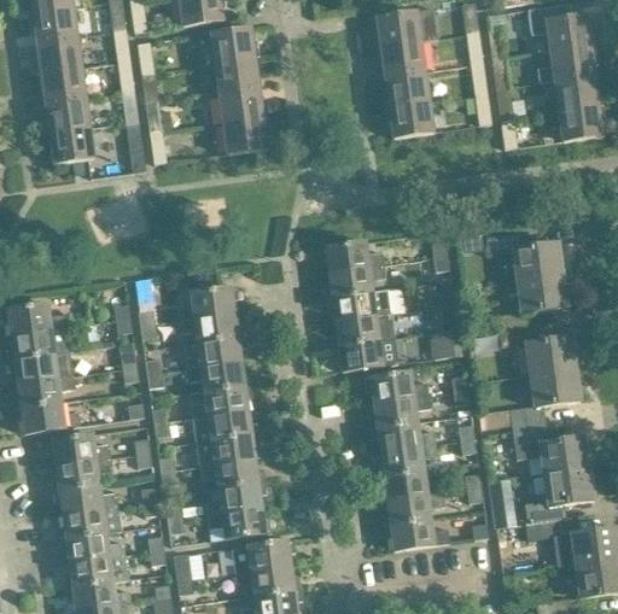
[(74,9),(73,0),(31,0),(34,13),(74,9)]
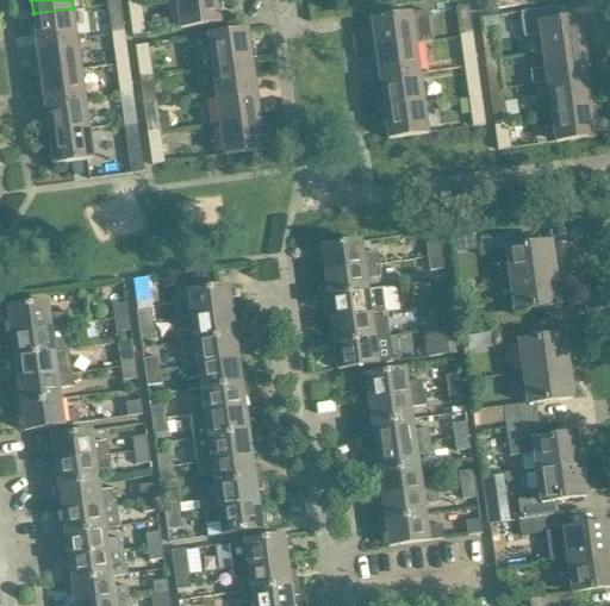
[(145,31),(141,0),(129,2),(132,33),(145,31)]
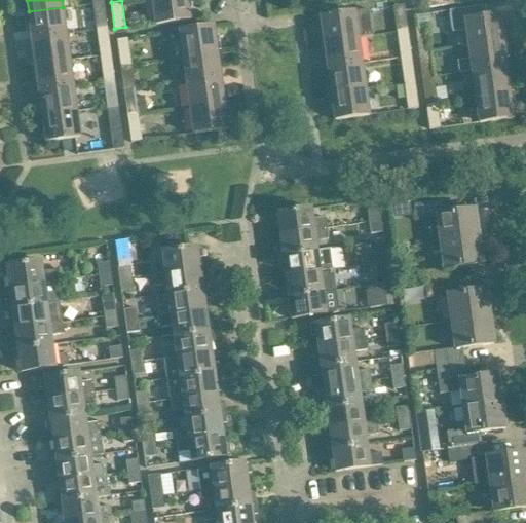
[(190,19),(187,0),(152,0),(155,24),(190,19)]
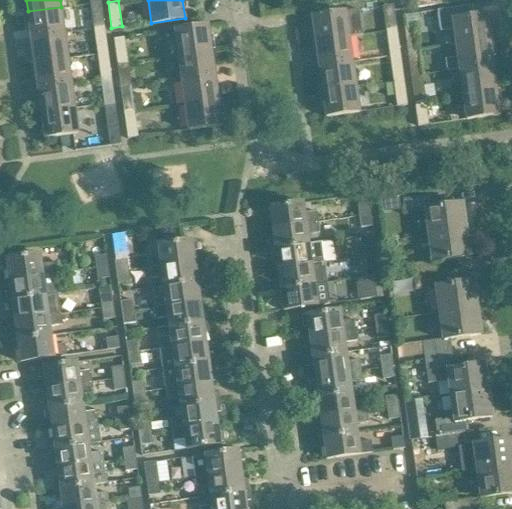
[(105,26),(101,1),(91,3),(94,28),(105,26)]
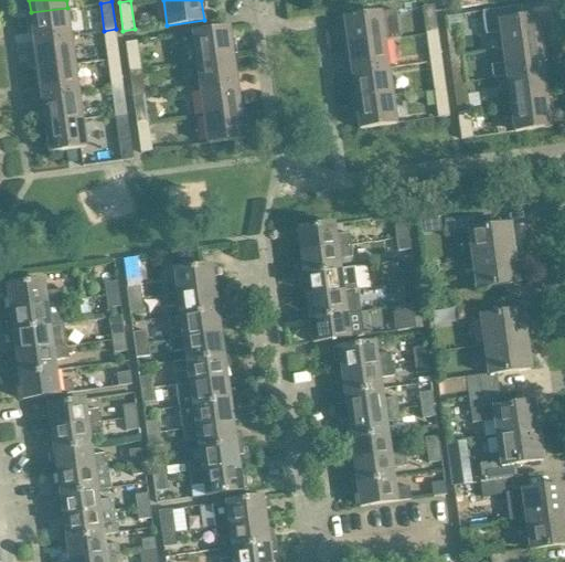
[(439,31),(435,3),(424,6),(427,33),(439,31)]
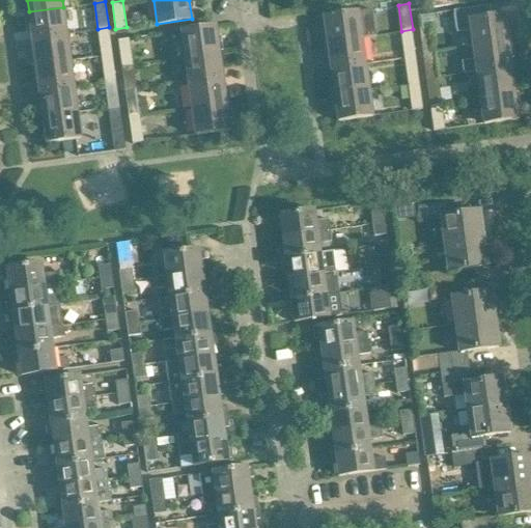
[(507,38),(504,14),(492,16),(490,4),(453,9),(456,31),(471,29),(473,44),(507,38)]
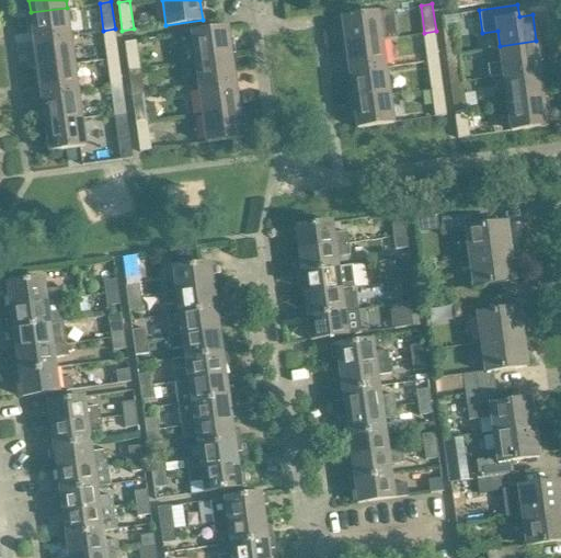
[(70,35),(67,8),(31,12),(34,40),(70,35)]
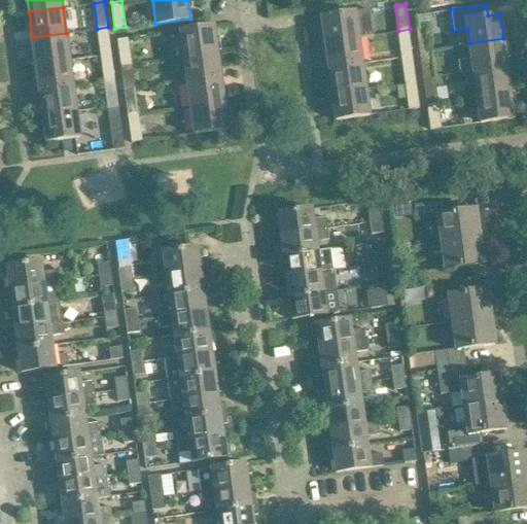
[(321,14),(325,41),(359,36),(356,9),(321,14)]
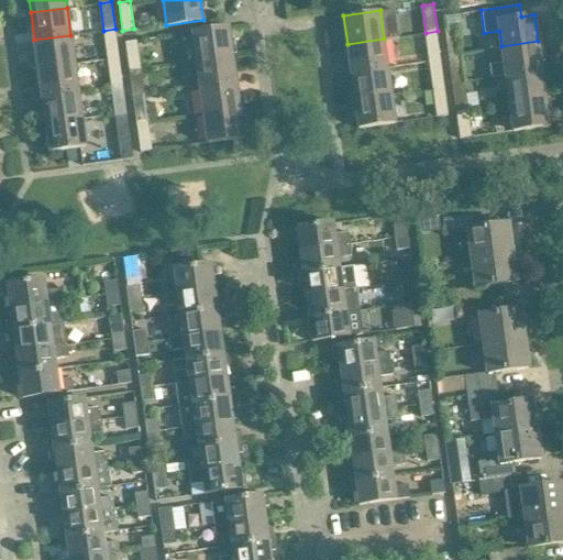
[(233,53),(229,25),(192,31),(197,58),(233,53)]
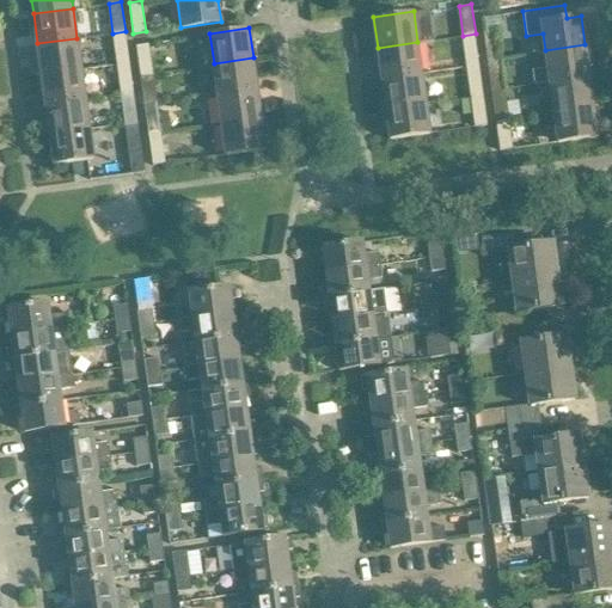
[(129,62),(126,31),(112,34),(117,63),(129,62)]
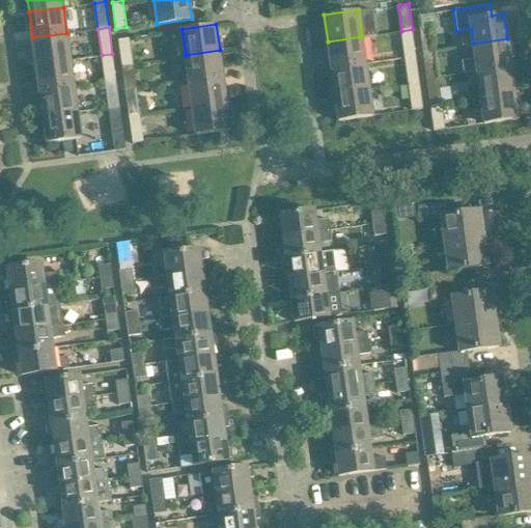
[(416,55),(413,29),(401,31),(406,57),(416,55)]
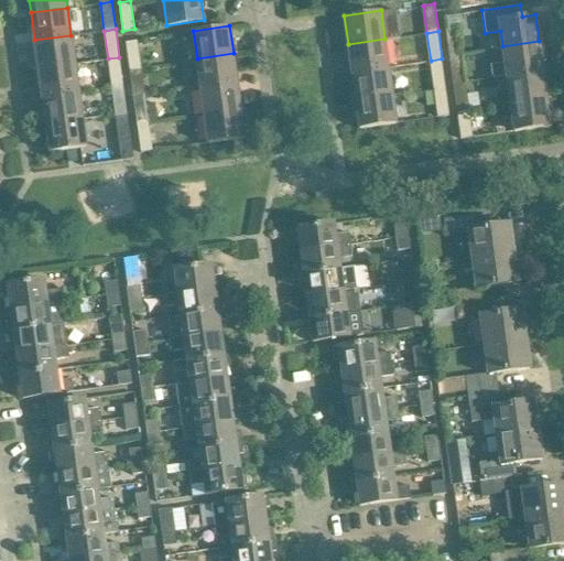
[(75,63),(71,35),(34,40),(39,67),(75,63)]
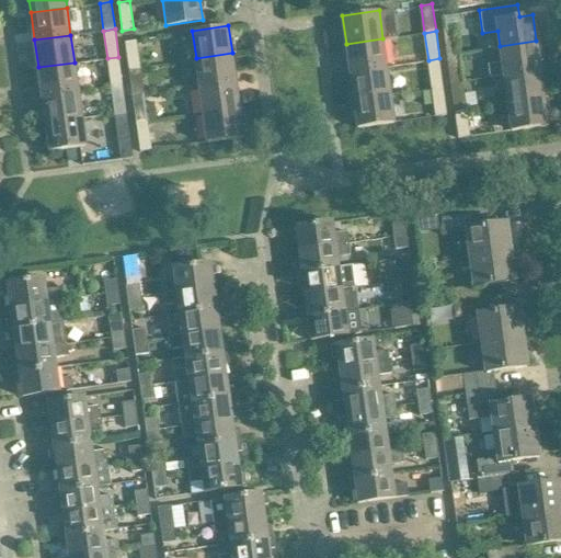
[(125,41),(128,68),(140,67),(137,38),(125,41)]
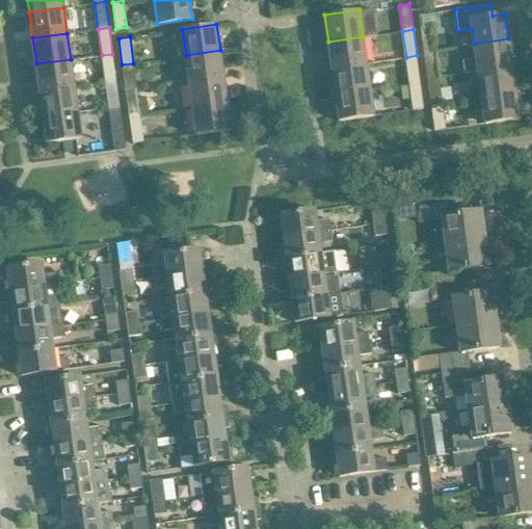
[(367,62),(363,36),(328,42),(331,68),(367,62)]
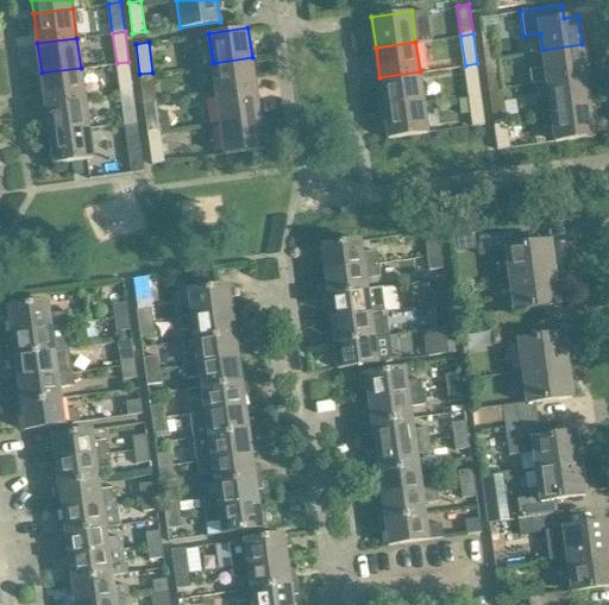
[(586,74),(582,44),(542,50),(546,80),(586,74)]
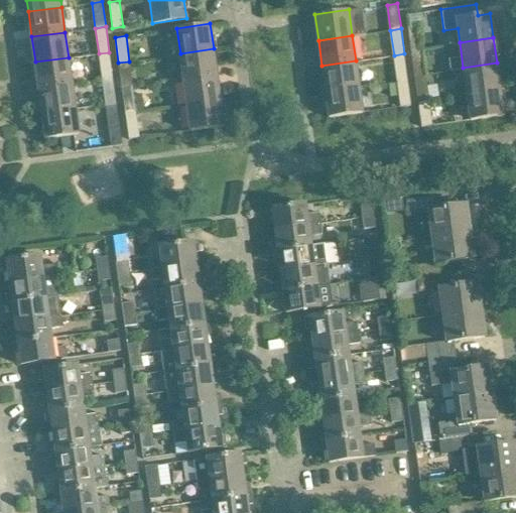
[(424,73),(421,47),(411,49),(415,75),(424,73)]
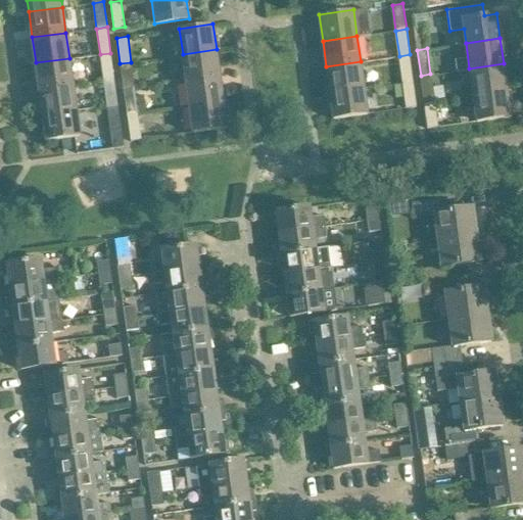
[(220,75),(217,49),(183,54),(186,80),(220,75)]
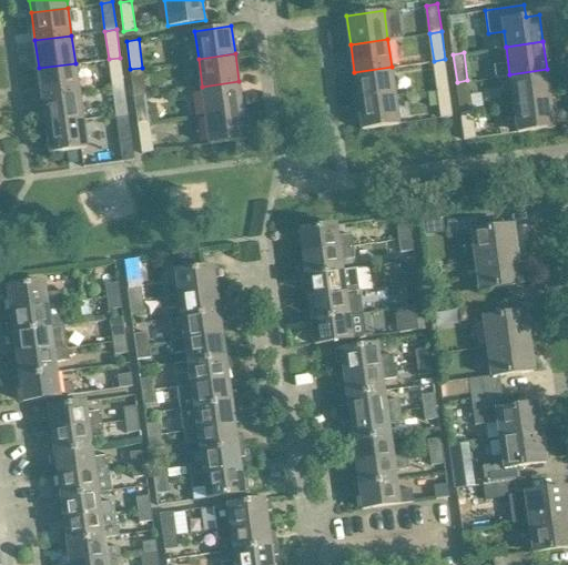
[(124,84),(120,58),(109,59),(112,87),(124,84)]
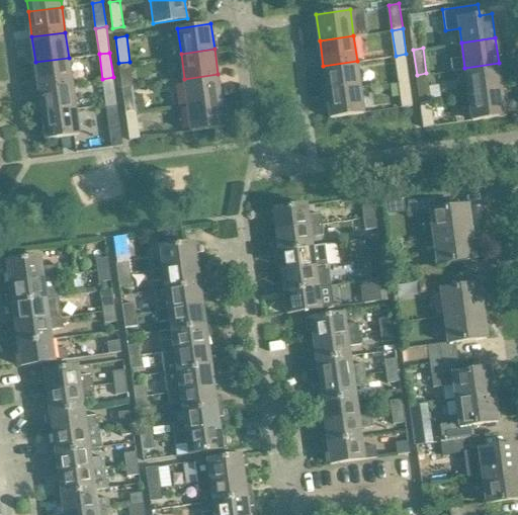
[(410,79),(406,54),(396,56),(399,80),(410,79)]
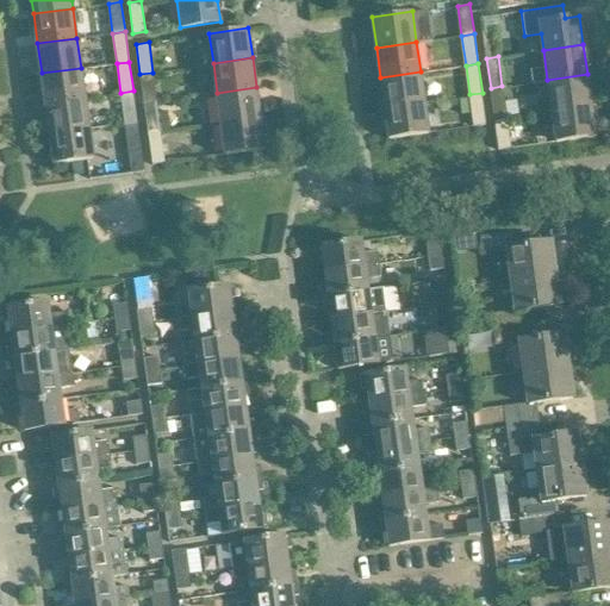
[(85,98),(81,68),(42,73),(45,102),(85,98)]
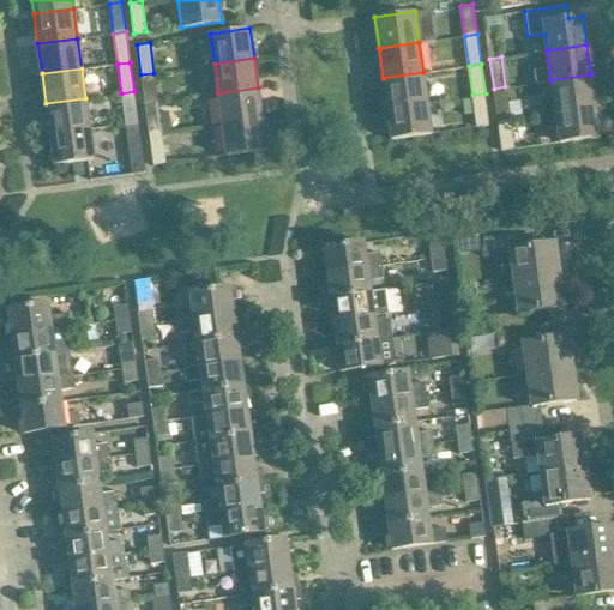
[(427,102),(423,72),(383,78),(387,108),(427,102)]
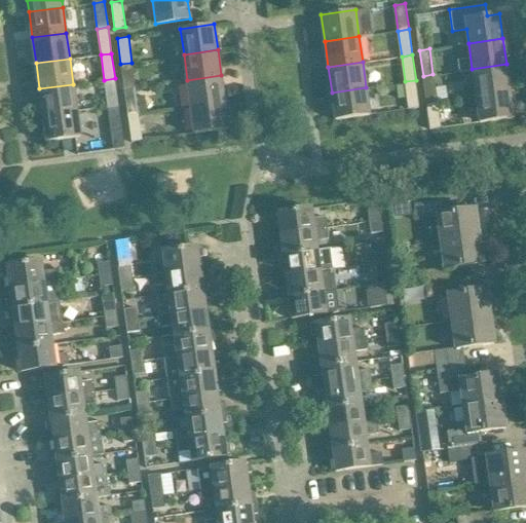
[(136,87),(132,63),(120,64),(124,89),(136,87)]
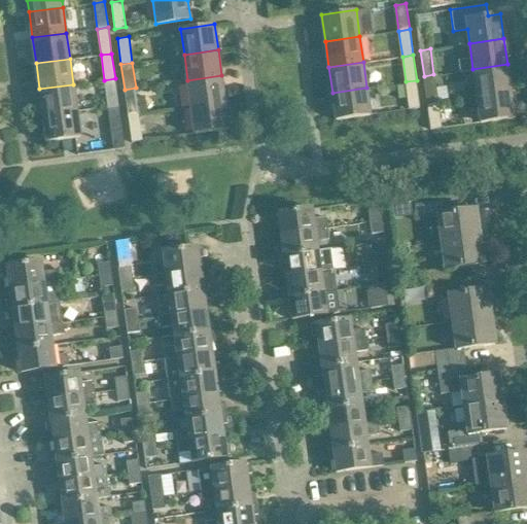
[(511,90),(507,64),(472,69),(476,95),(511,90)]
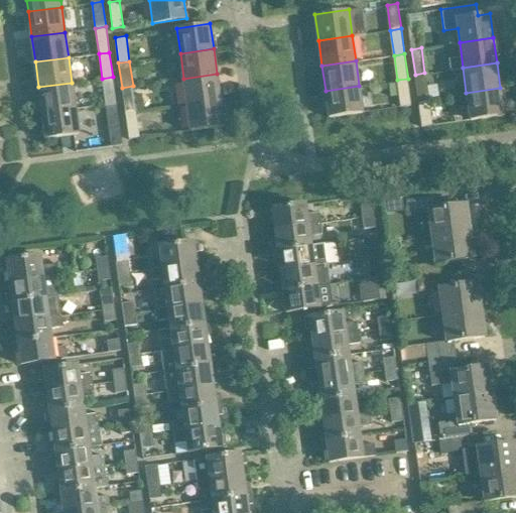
[(428,98),(424,73),(415,75),(418,100),(428,98)]
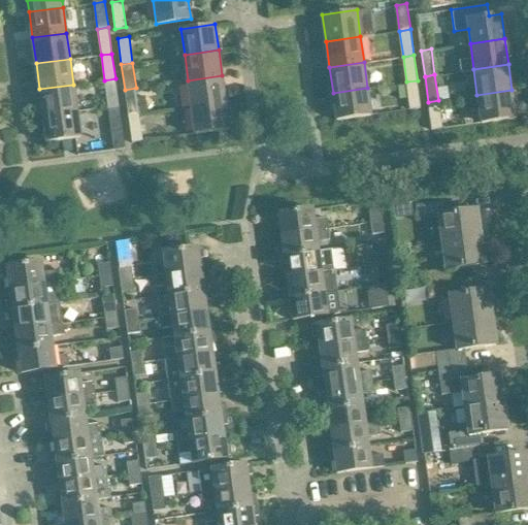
[(226,101),(222,75),(188,80),(192,106),(226,101)]
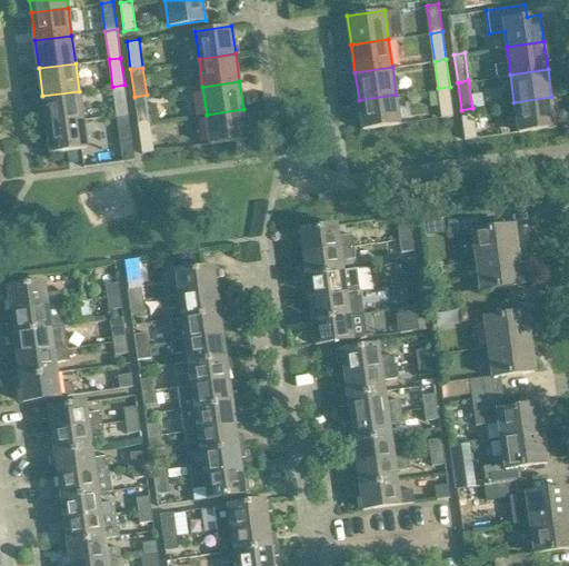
[(128,112),(125,85),(112,87),(117,115),(128,112)]
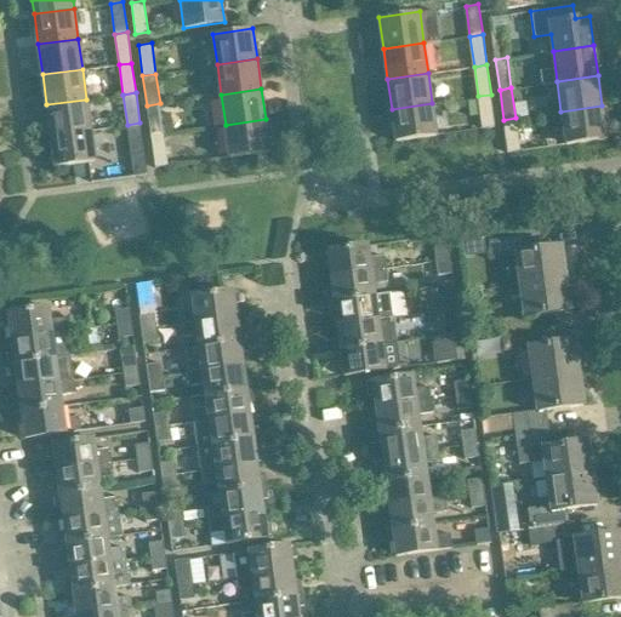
[(495,125),(491,95),(478,96),(483,127),(495,125)]
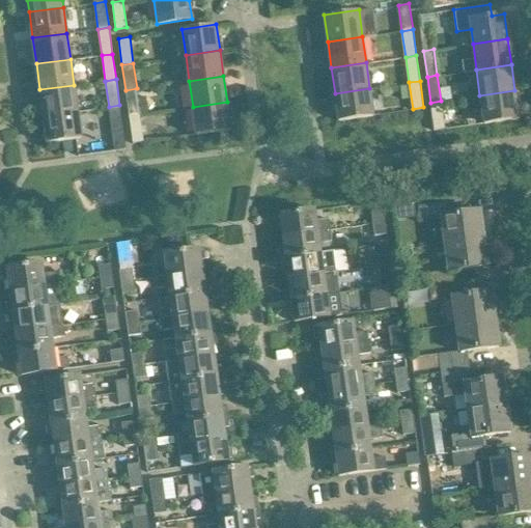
[(77,111),(74,85),(39,89),(44,115),(77,111)]
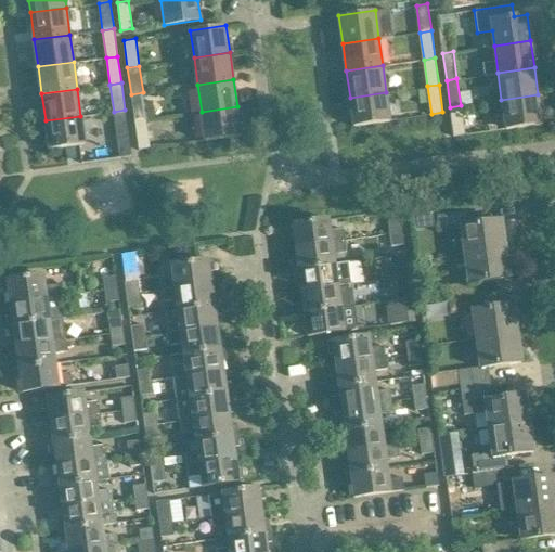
[(146,120),(143,92),(131,94),(134,122),(146,120)]
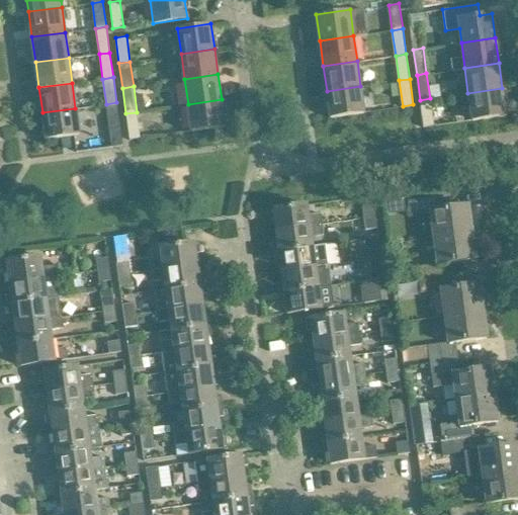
[(364,111),(360,86),(327,91),(331,116),(364,111)]
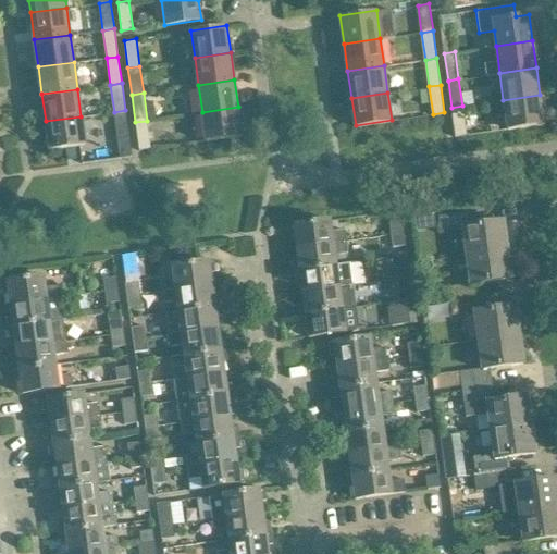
[(543,123),(540,95),(503,100),(507,128),(543,123)]
